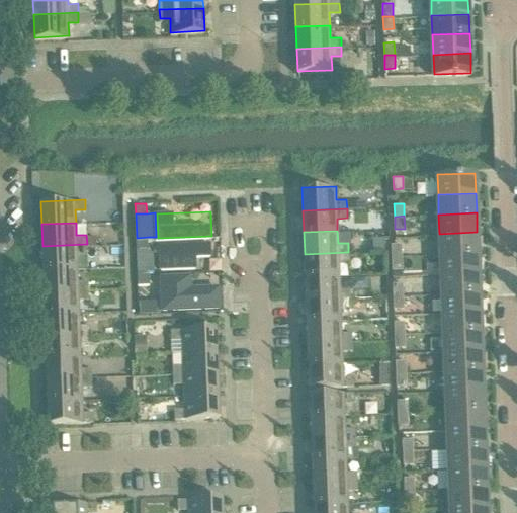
[(478,252),(477,232),(439,234),(440,253),(478,252)]
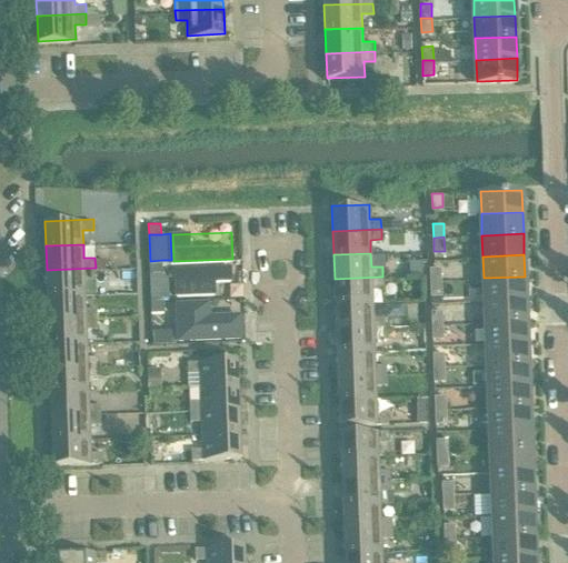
[(162,272),(162,260),(150,261),(150,272),(162,272)]
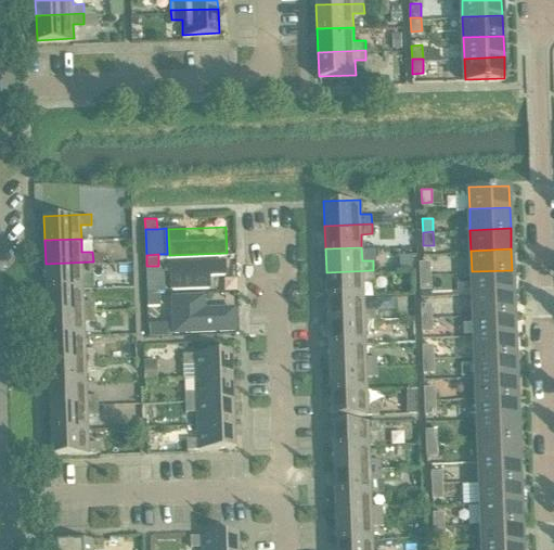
[(228,256),(170,258),(171,284),(229,281),(228,256)]
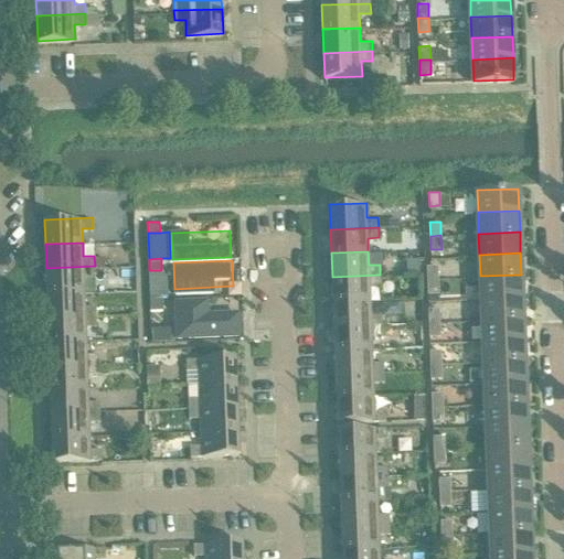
[(438,278),(437,264),(427,264),(427,278),(438,278)]
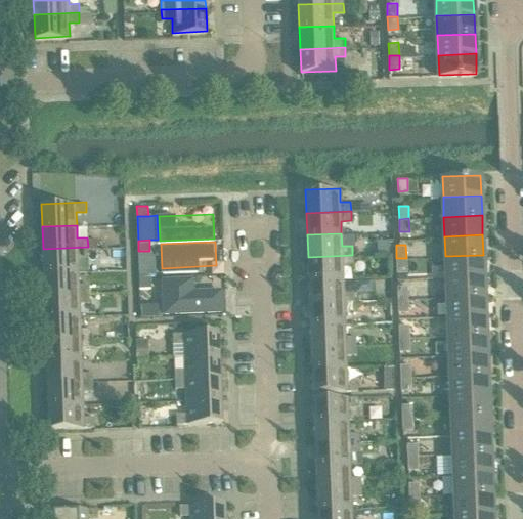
[(78,269),(78,257),(88,256),(88,247),(43,249),(44,270),(78,269)]
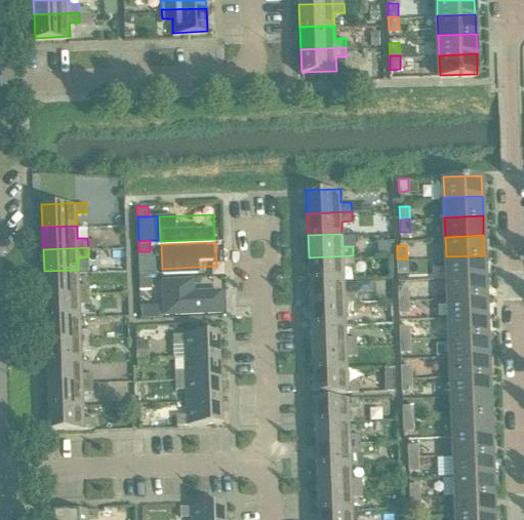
[(344,278),(344,266),(354,265),(353,255),(309,257),(310,279),(344,278)]
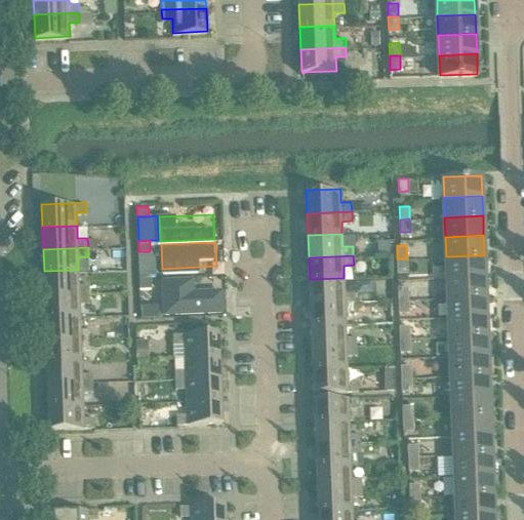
[(485,275),(484,255),(446,256),(447,277),(485,275)]
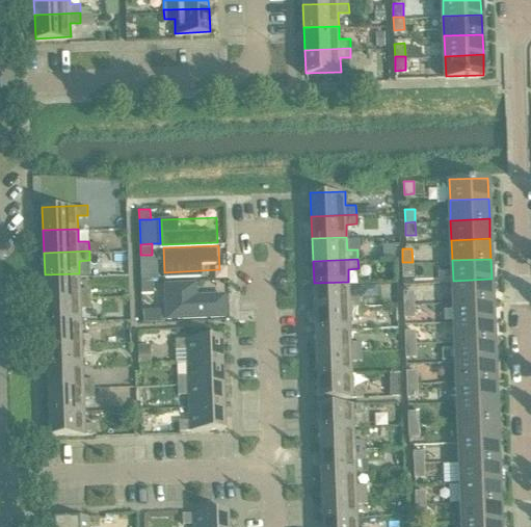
[(413,274),(413,262),(402,262),(403,275),(413,274)]
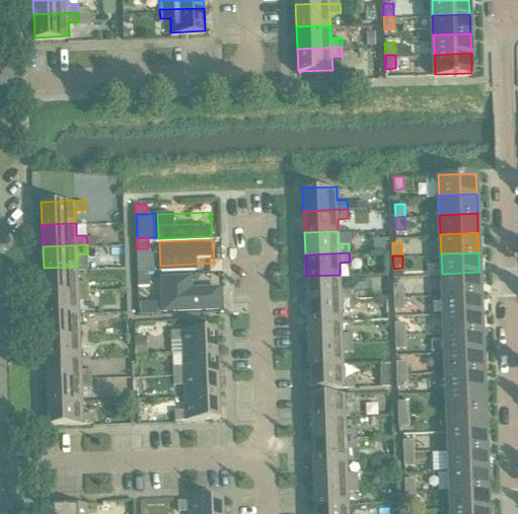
[(78,280),(77,267),(44,268),(44,290),(88,288),(88,280),(78,280)]
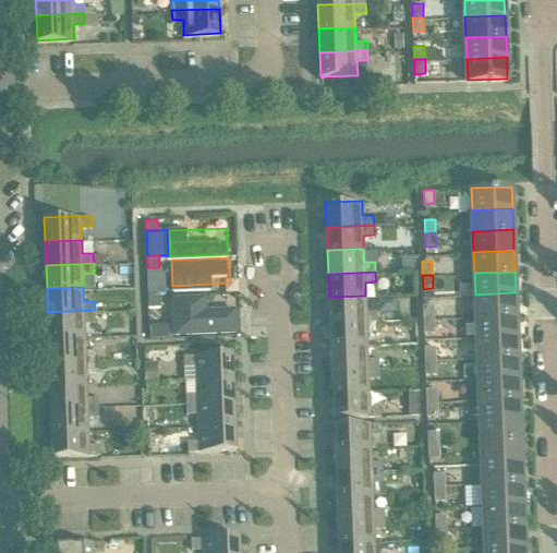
[(160,304),(160,292),(148,293),(149,304),(160,304)]
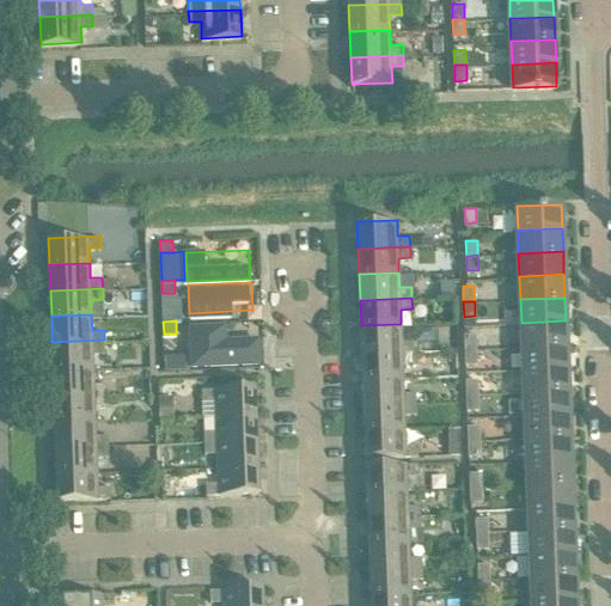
[(252,320),(189,324),(190,353),(254,349),(252,320)]
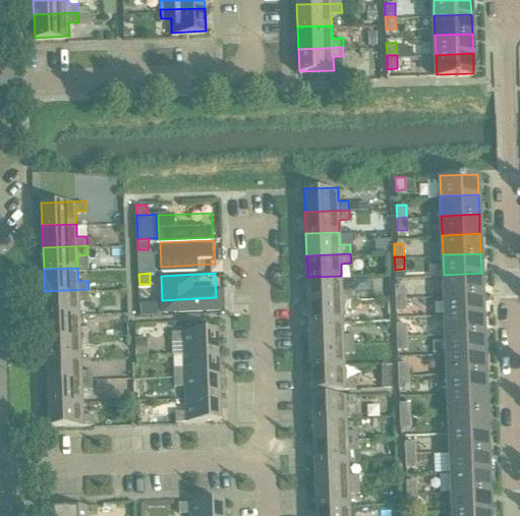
[(482,293),(481,273),(444,275),(444,294),(482,293)]
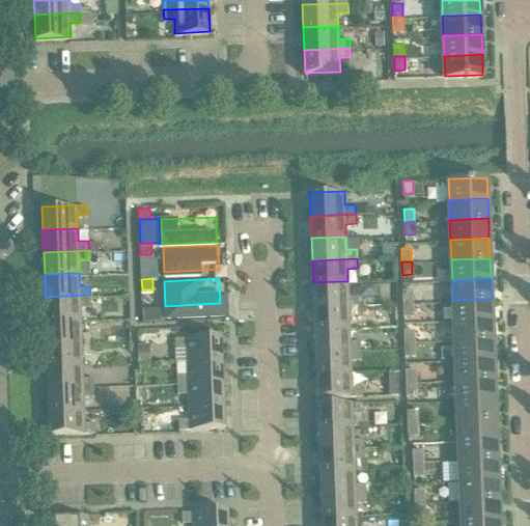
[(359,303),(359,294),(349,295),(347,281),(313,282),(313,305),(359,303)]
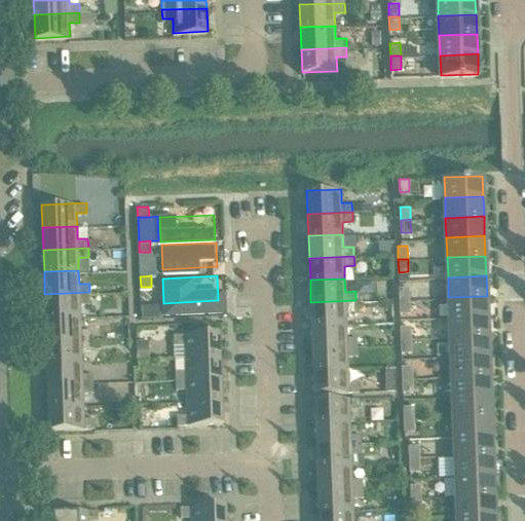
[(409,298),(409,286),(399,286),(400,298),(409,298)]
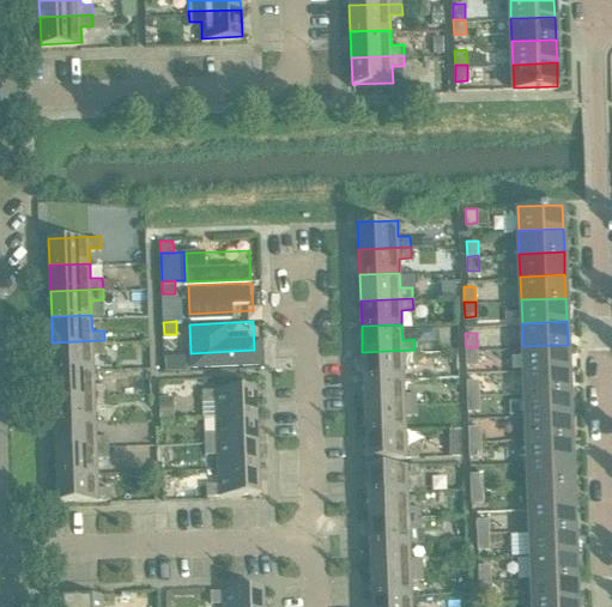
[(94,368),(92,353),(104,352),(104,340),(52,343),(53,369),(94,368)]
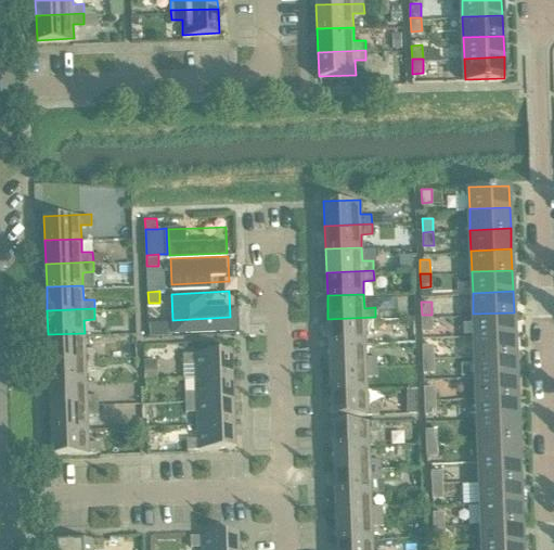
[(514,333),(514,312),(473,314),(474,334),(514,333)]
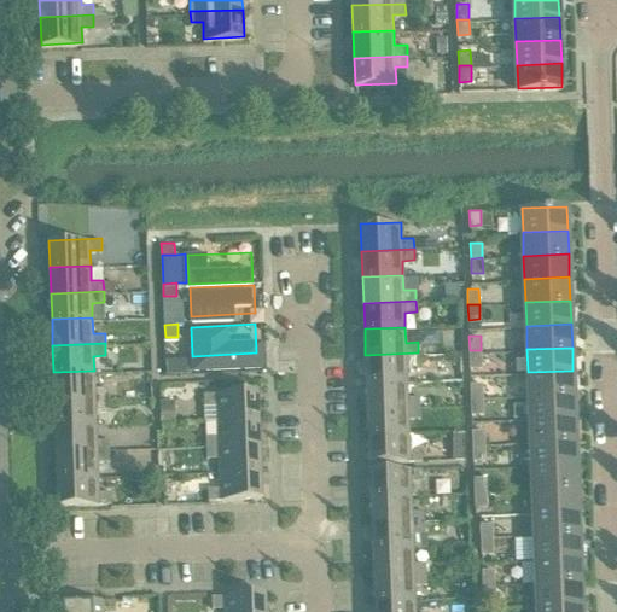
[(482,366),(481,350),(470,350),(470,366),(482,366)]
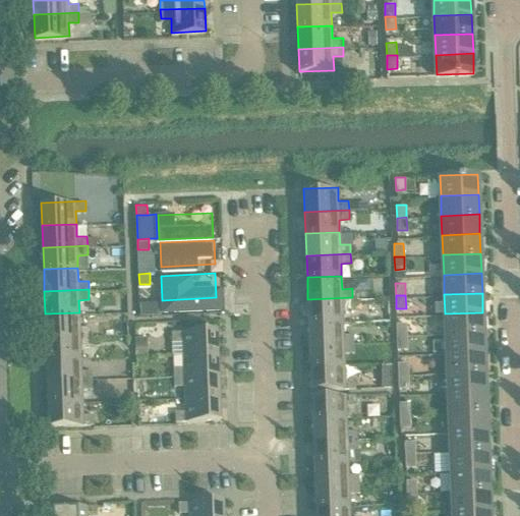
[(343,320),(342,307),(352,307),(352,297),(307,299),(308,322),(343,320)]
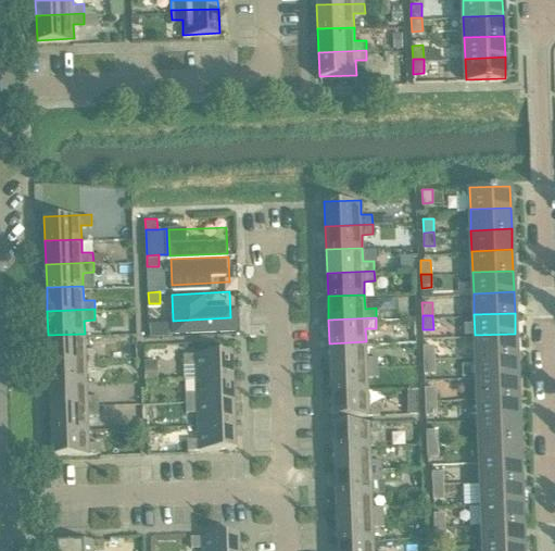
[(97,357),(97,347),(85,347),(85,334),(48,335),(49,359),(97,357)]
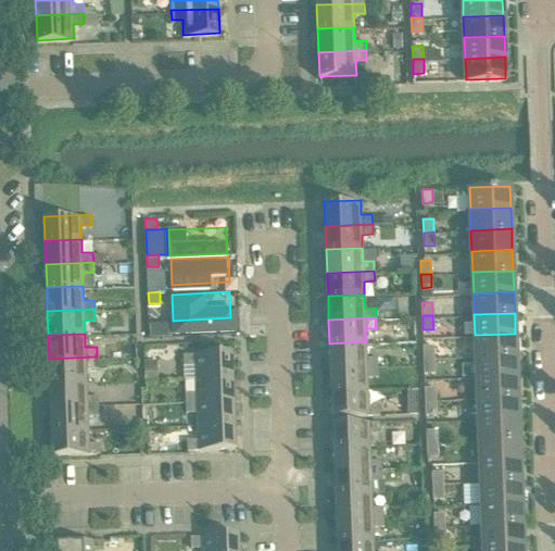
[(516,354),(515,334),(475,335),(476,357),(516,354)]
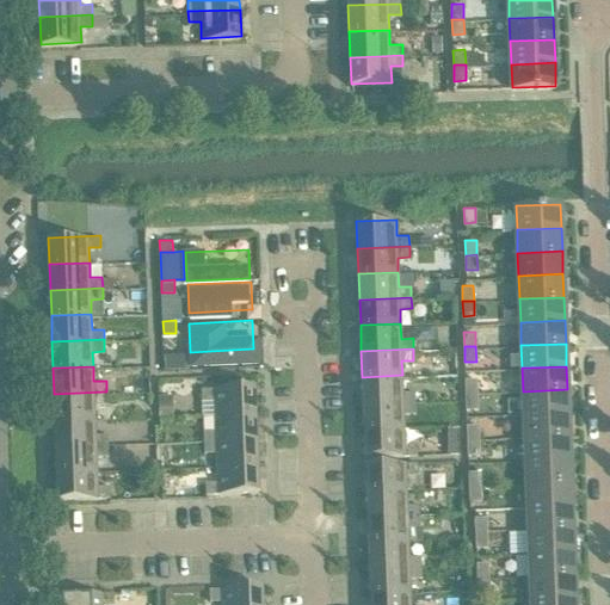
[(416,401),(414,389),(402,390),(402,375),(362,377),(363,402),(416,401)]
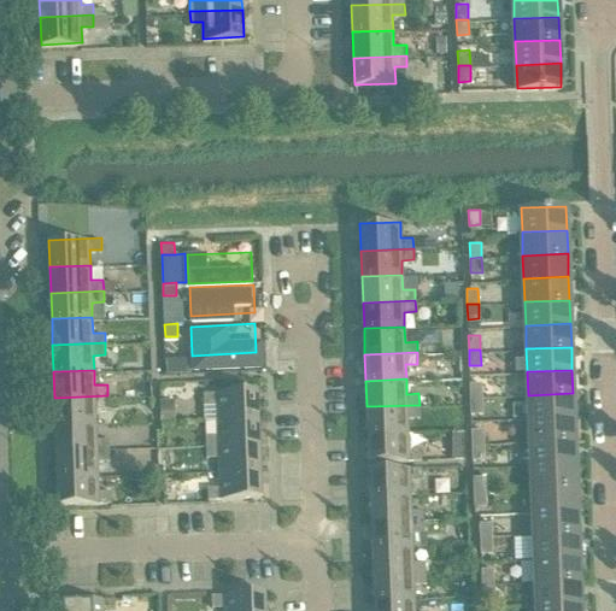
[(482,395),(481,381),(470,381),(470,397),(482,395)]
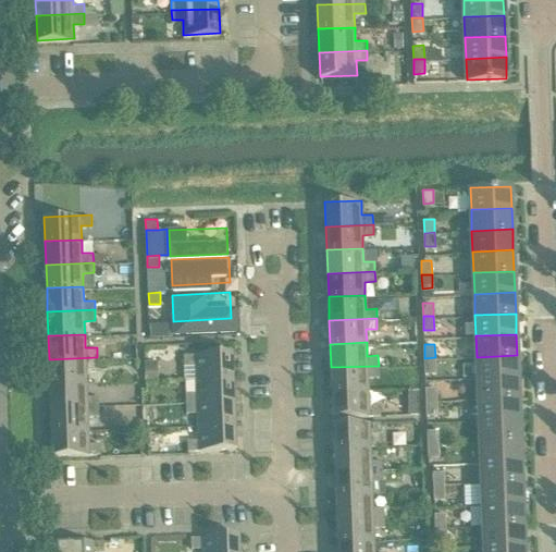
[(233,376),(232,351),(184,353),(185,364),(196,364),(196,377),(233,376)]
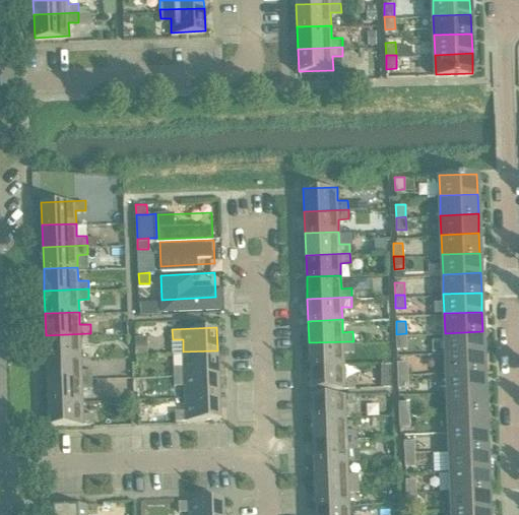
[(483,350),(482,331),(445,333),(446,352),(483,350)]
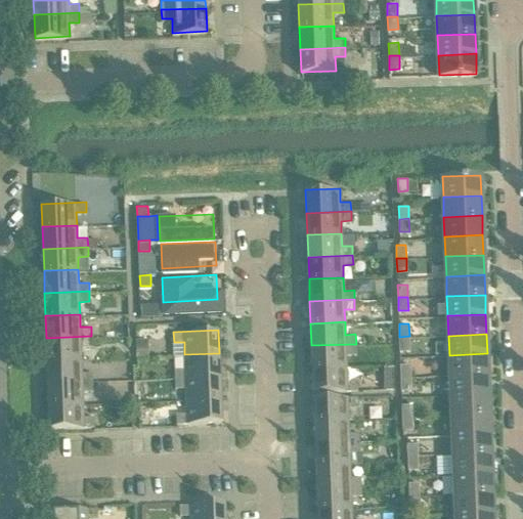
[(82,358),(81,346),(91,345),(91,336),(46,338),(47,359),(82,358)]
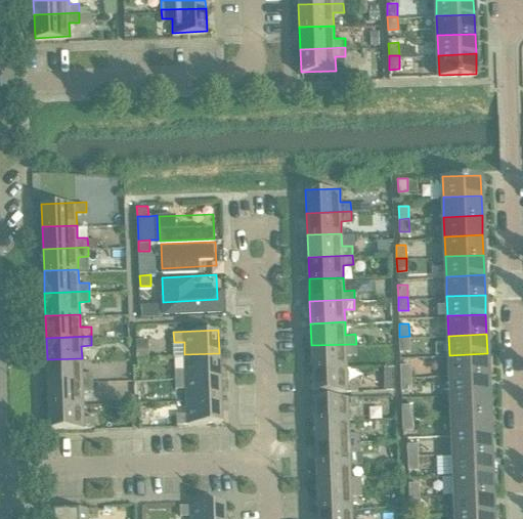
[(409,349),(409,336),(399,337),(399,349),(409,349)]
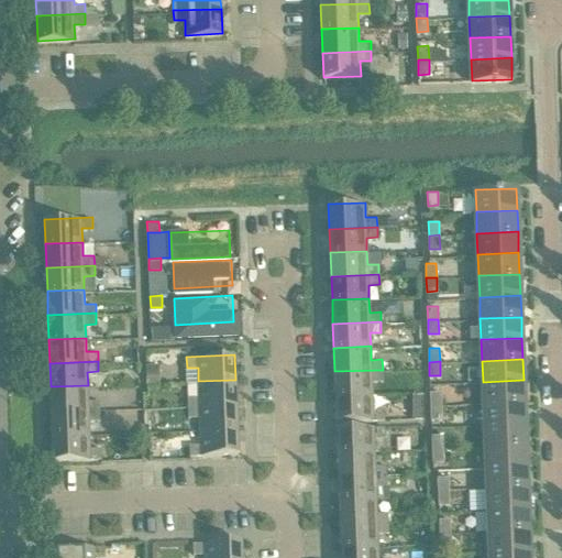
[(372,394),(372,380),(383,380),(383,370),(334,371),(335,395),(372,394)]
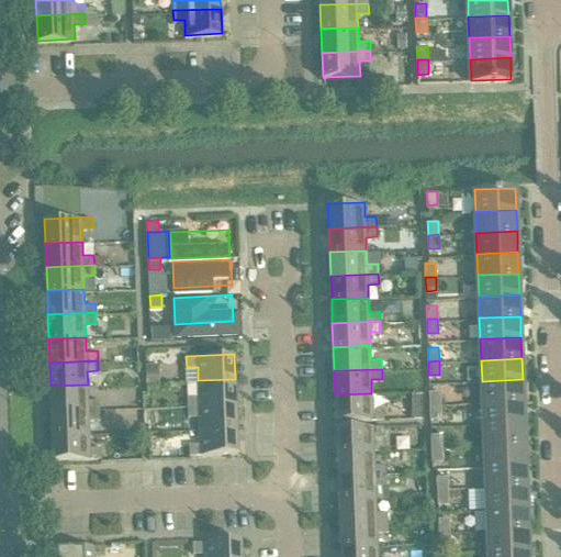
[(236,402),(235,379),(198,380),(199,394),(188,394),(188,404),(236,402)]
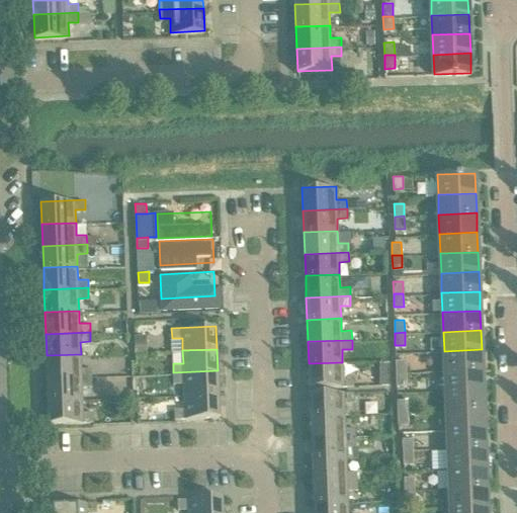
[(482,369),(482,349),(444,351),(444,370),(482,369)]
